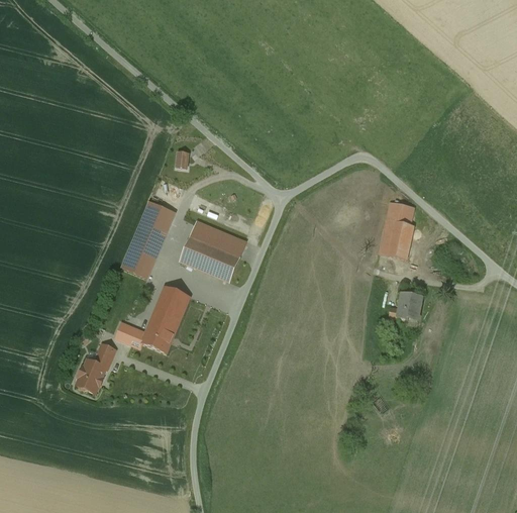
[(175,211),(149,201),(134,237),(160,248),(175,211)]
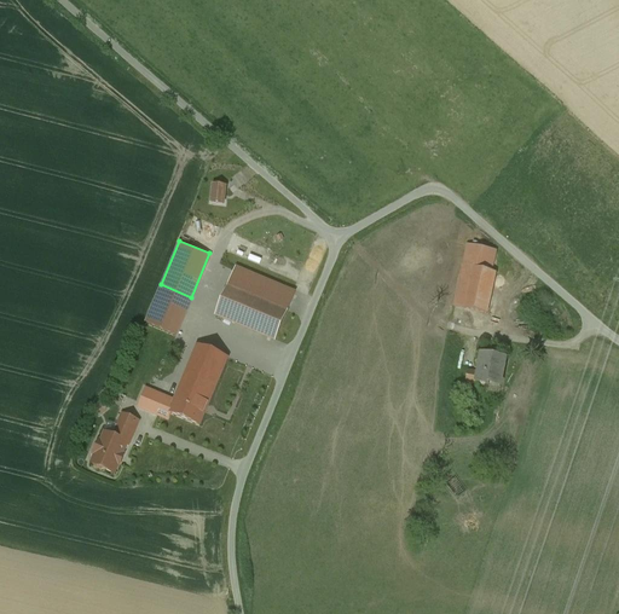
[(467,241),(462,262),(472,265),(472,264),(492,268),(497,248),(467,241)]
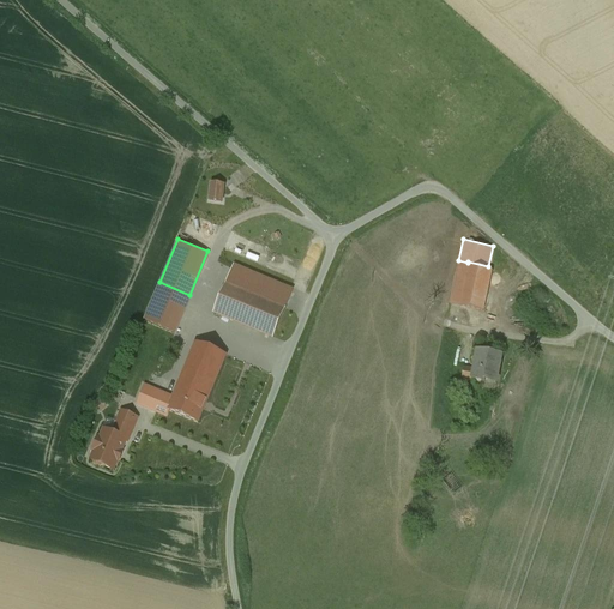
[(488,266),(468,261),(468,263),(458,260),(450,300),(459,302),(482,307),(491,267),(488,266)]
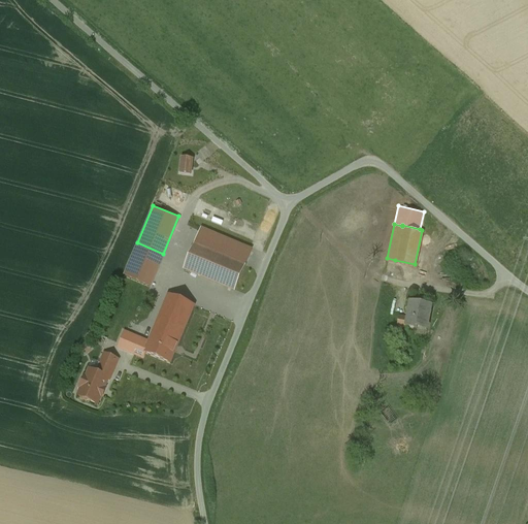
[(252,247),(201,225),(194,241),(216,250),(219,243),(248,256),(252,247)]
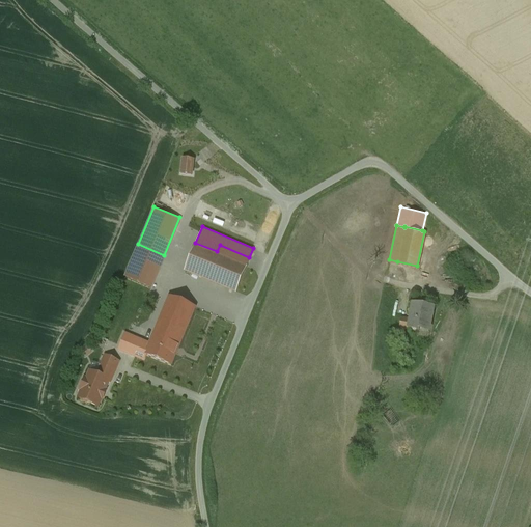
[(217,251),(195,243),(185,267),(235,288),(249,257),(220,245),(217,251)]
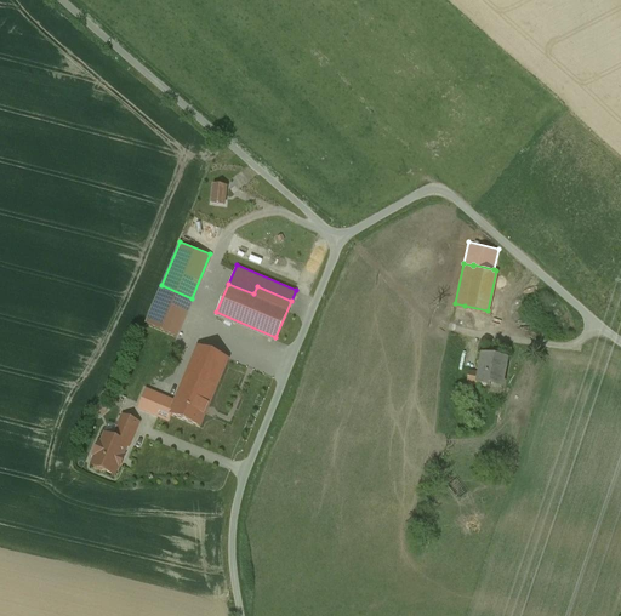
[(192,298),(161,285),(147,320),(177,332),(192,298)]
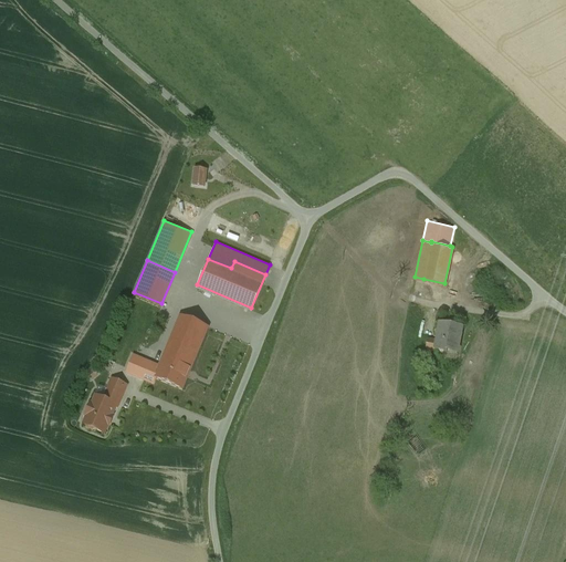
[(158,366),(155,374),(181,385),(208,324),(180,313),(158,366)]
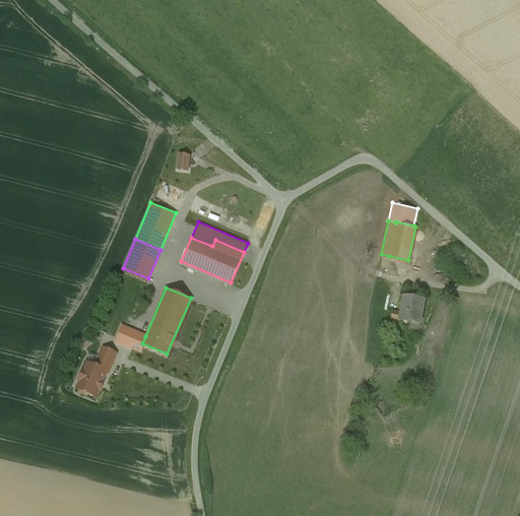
[(425,299),(404,295),(399,319),(411,321),(411,318),(420,320),(425,299)]
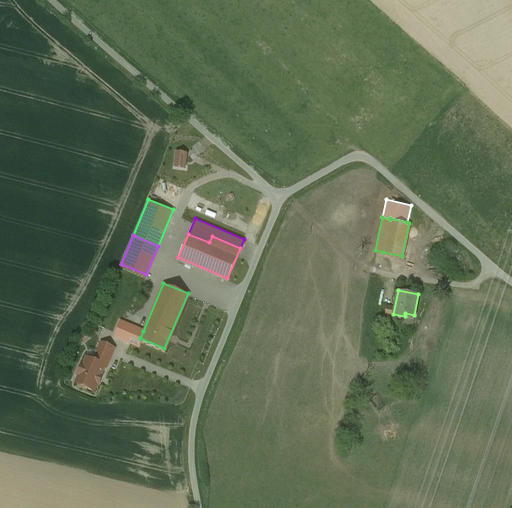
[(74,333),(81,342),(91,335),(84,326),(74,333)]
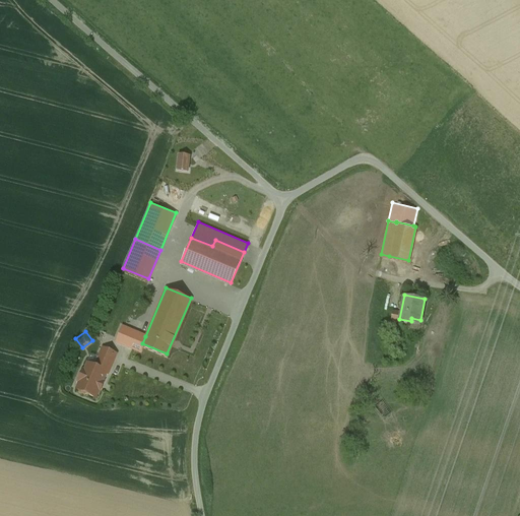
[(145,336),(132,331),(127,342),(140,347),(142,343),(145,336)]
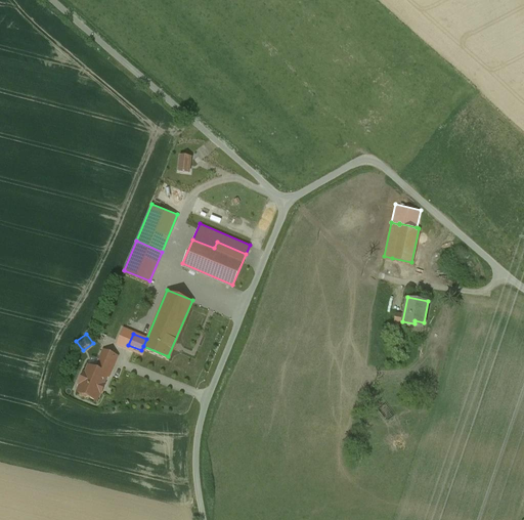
[(117,354),(103,348),(95,366),(106,372),(106,373),(108,374),(117,354)]
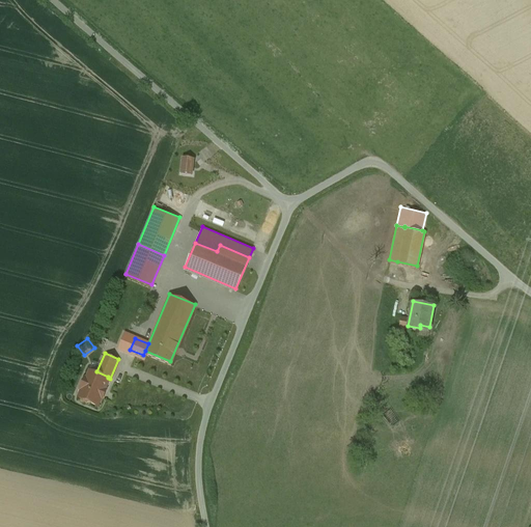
[(96,371),(90,368),(86,377),(85,376),(81,386),(82,386),(79,394),(81,395),(82,398),(86,399),(89,398),(98,403),(101,394),(103,395),(106,388),(104,387),(108,378),(108,377),(96,371)]
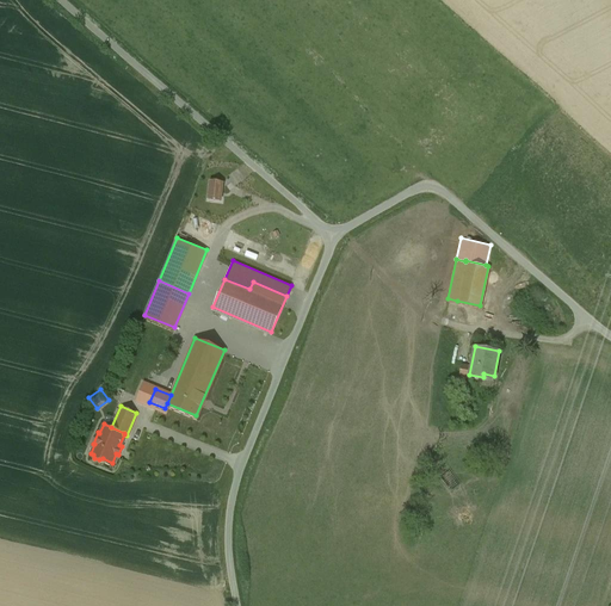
All buildings are outlined.
